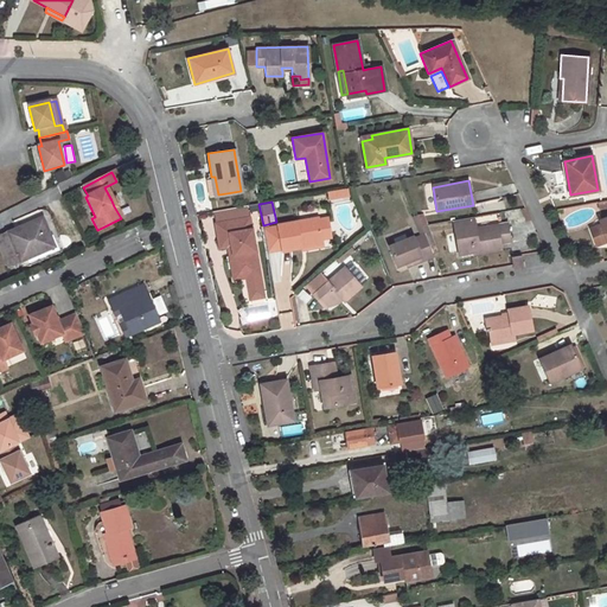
[(248,205),(213,211),(216,225),(250,219),(248,205)]
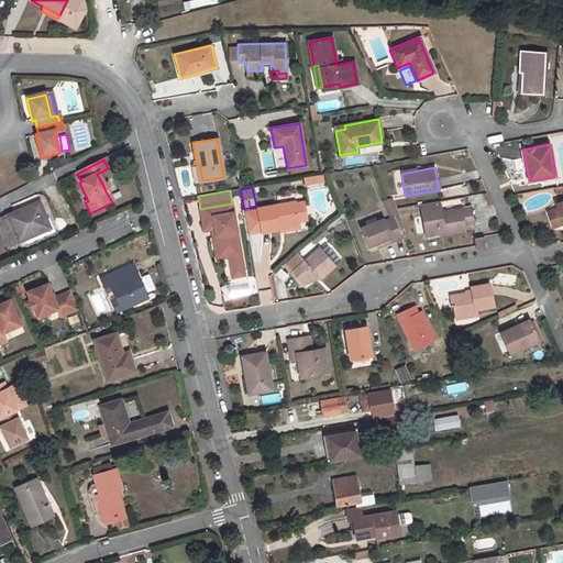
[(403,227),(392,199),(387,200),(386,199),(382,201),(389,219),(394,218),(398,228),(403,227)]
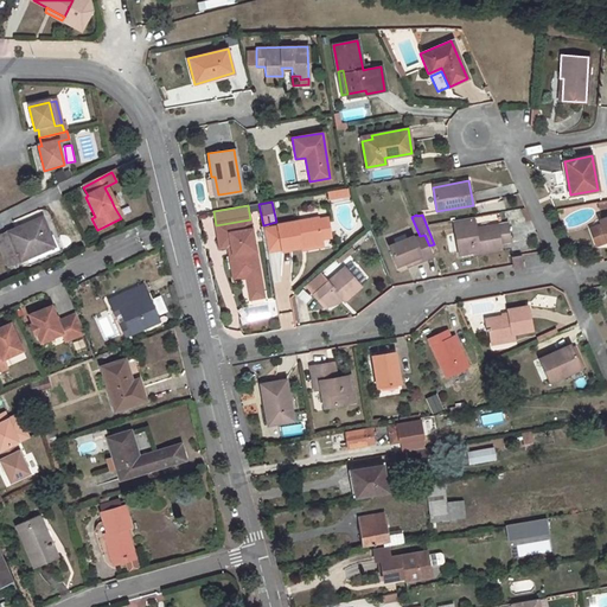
[(283,251),(302,248),(301,244),(324,241),(324,240),(319,217),(278,225),(283,251)]
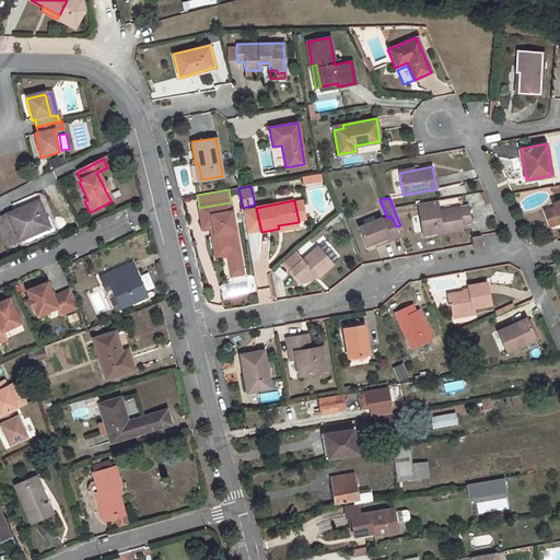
[(435,200),(418,203),(423,234),(441,231),(441,234),(463,230),(462,224),(458,207),(438,210),(435,200)]
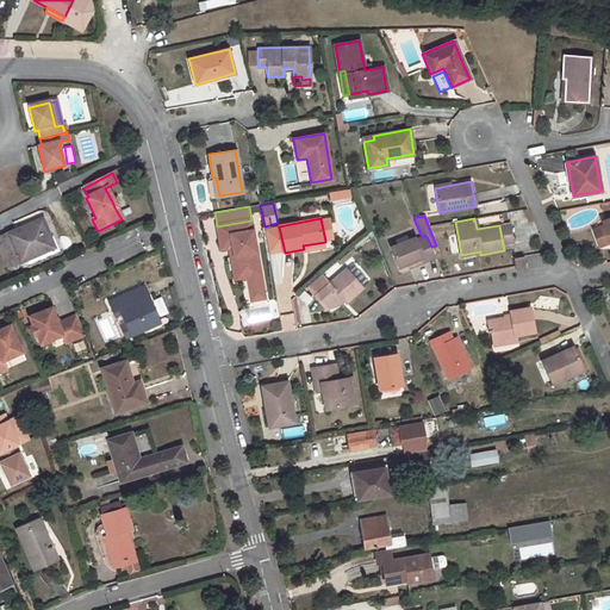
[(43,219),(0,237),(0,247),(10,268),(45,253),(43,247),(53,242),(43,219)]
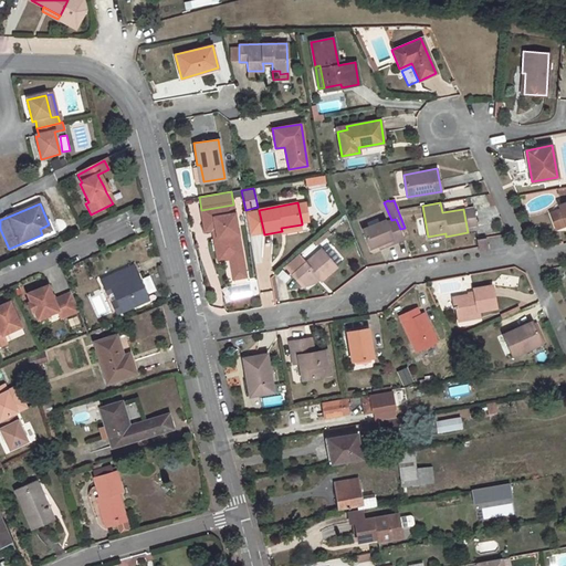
[(233,205),(201,210),(206,232),(212,231),(217,230),(218,238),(220,238),(223,257),(242,254),(233,205)]
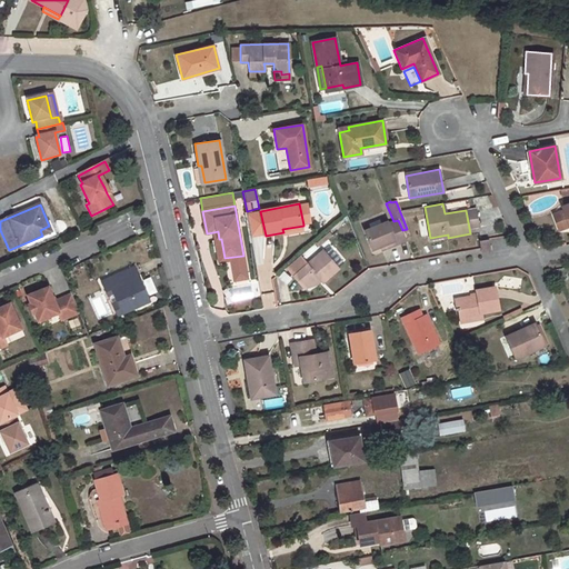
[(475,209),(466,210),(469,228),(478,226),(475,209)]
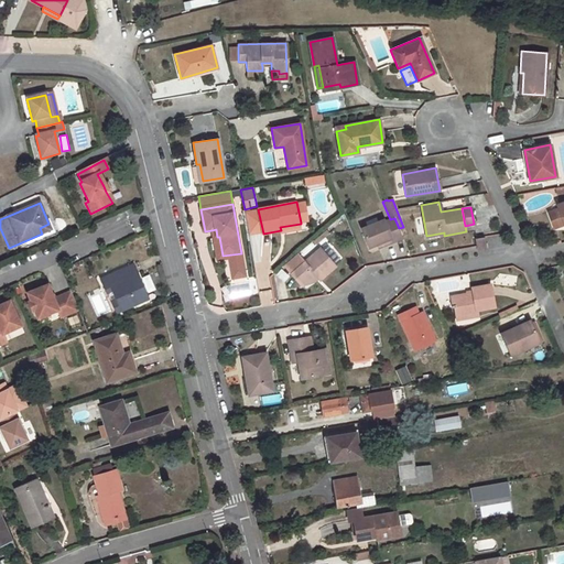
[(559,208),(548,212),(553,227),(563,224),(559,208)]
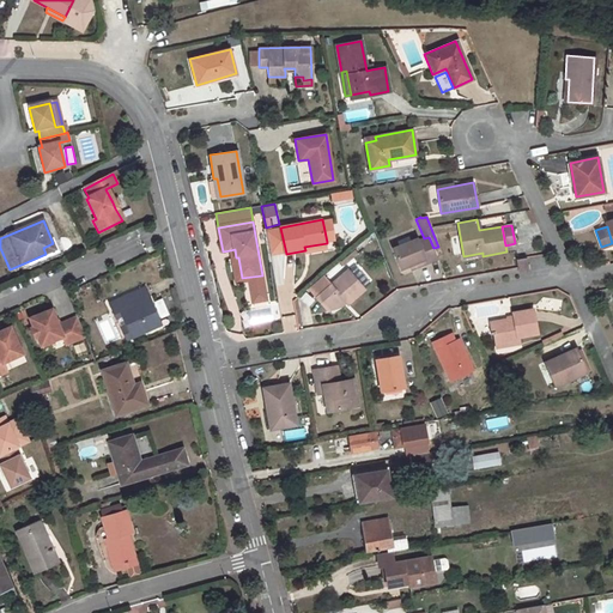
[(416,240),(393,248),(401,268),(410,265),(424,259),(425,262),(437,258),(434,248),(429,237),(424,238),(417,242),(416,240)]
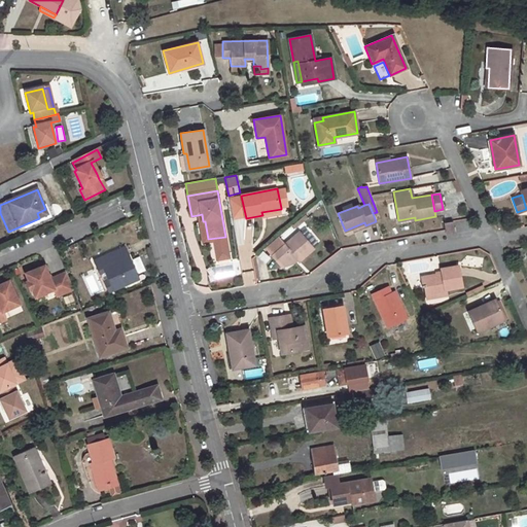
[(45,209),(37,213),(39,218),(47,214),(45,209)]
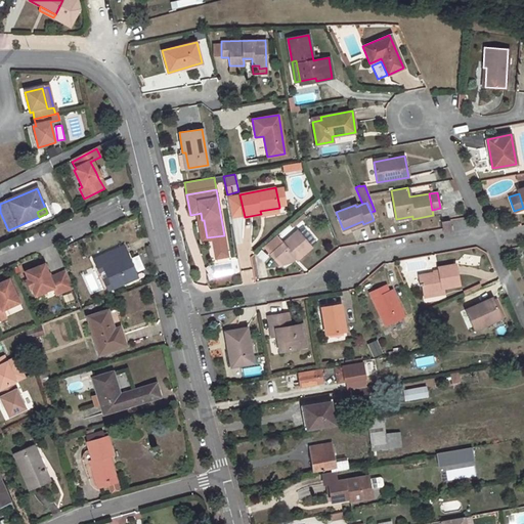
[(201,213),(197,214),(203,243),(213,241),(225,238),(224,235),(207,237),(204,220),(202,220),(201,213)]
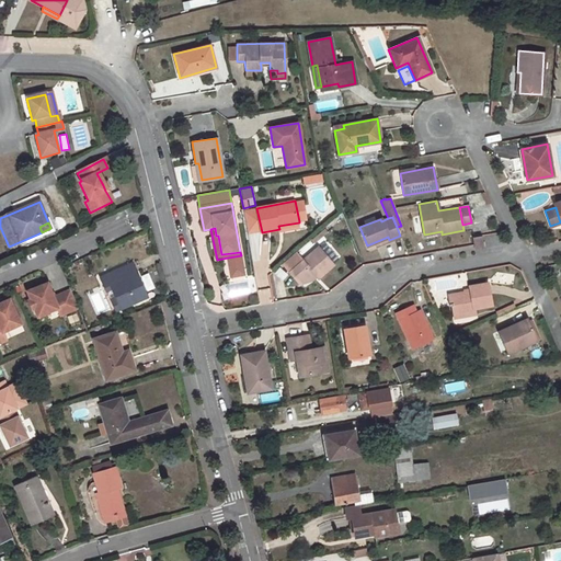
[(324,229),(311,239),(315,242),(327,231),(324,229)]
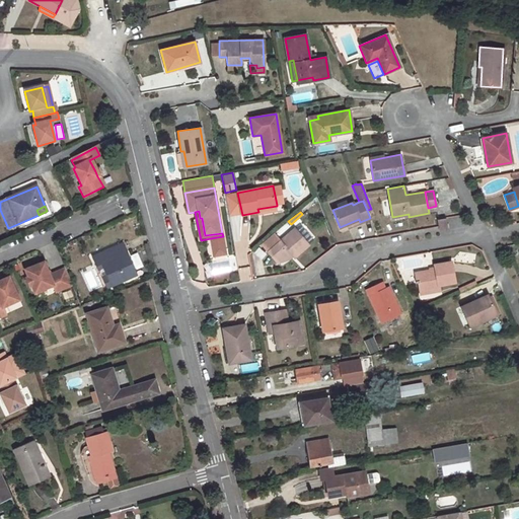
[(242,215),(230,216),(232,241),(248,240),(247,217),(242,218),(242,215)]
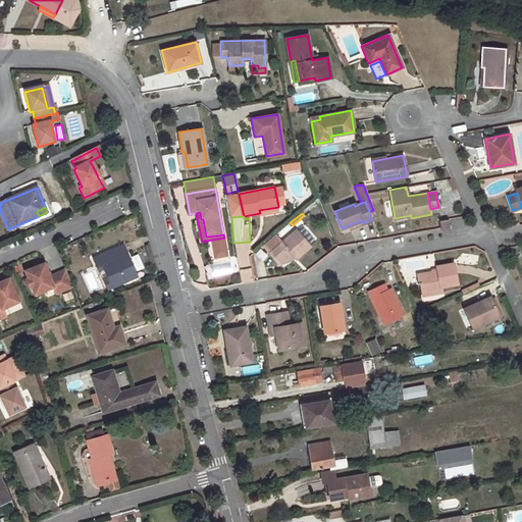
[(449,219),(438,220),(440,232),(451,230),(449,219)]
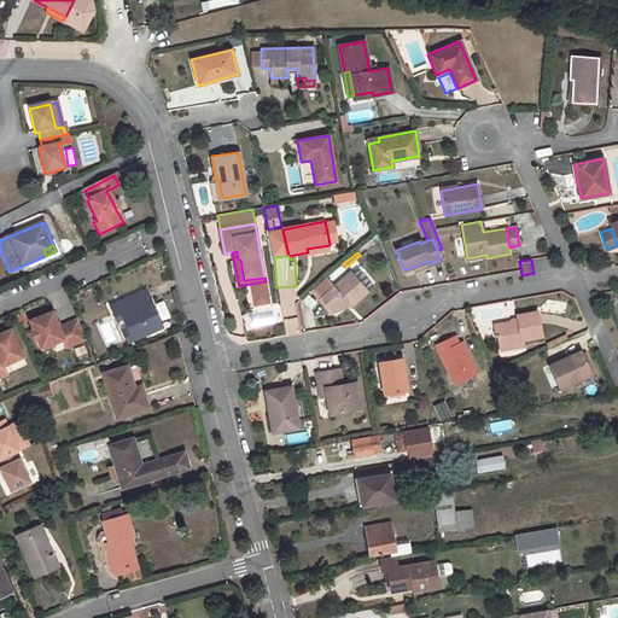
[(427,261),(413,267),(414,270),(429,264),(427,261)]
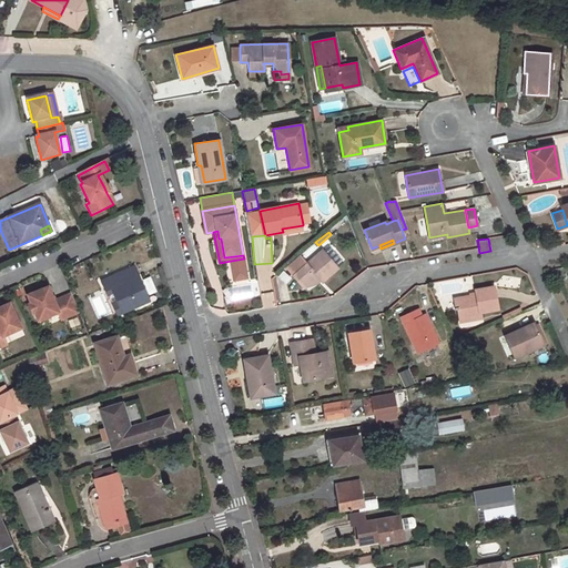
[(336,267),(322,251),(307,263),(300,254),(286,266),(303,286),(304,285),(314,277),(315,279),(317,276),(320,279),(321,281),(336,267)]
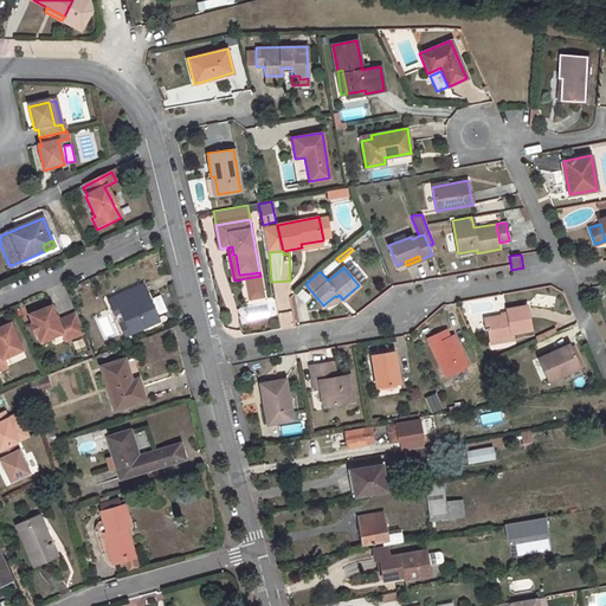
[(264,298),(260,276),(246,278),(251,301),(264,298)]
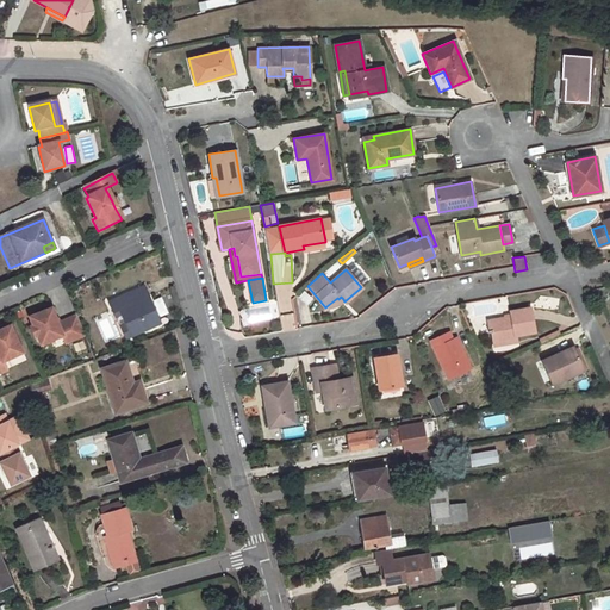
[(143,287),(110,302),(126,338),(160,323),(143,287)]
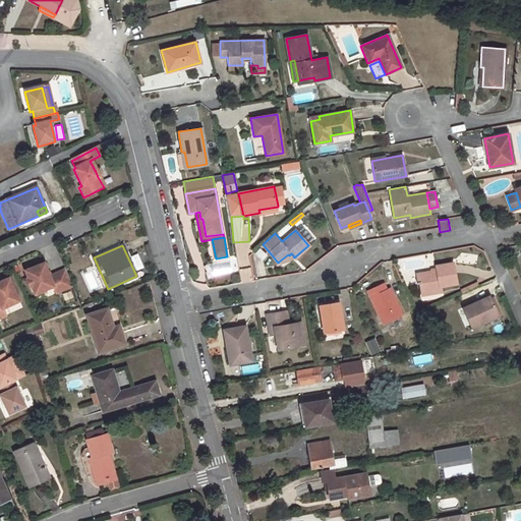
[(65,289),(58,273),(50,276),(45,263),(25,271),(29,278),(27,279),(31,287),(33,287),(36,294),(54,286),(57,292),(65,289)]
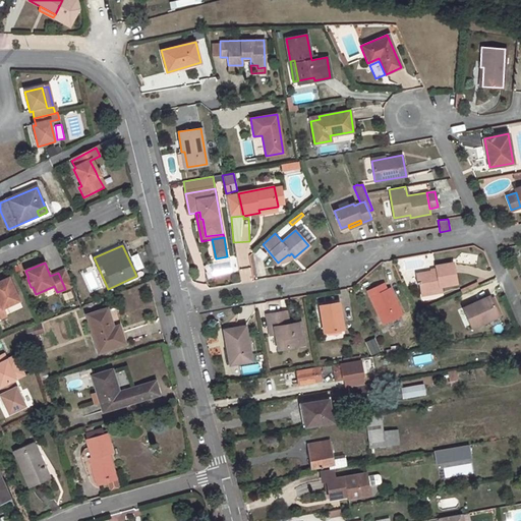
[(437,271),(416,274),(417,282),(419,281),(421,292),(440,288),(440,286),(455,283),(453,264),(436,267),(437,271)]
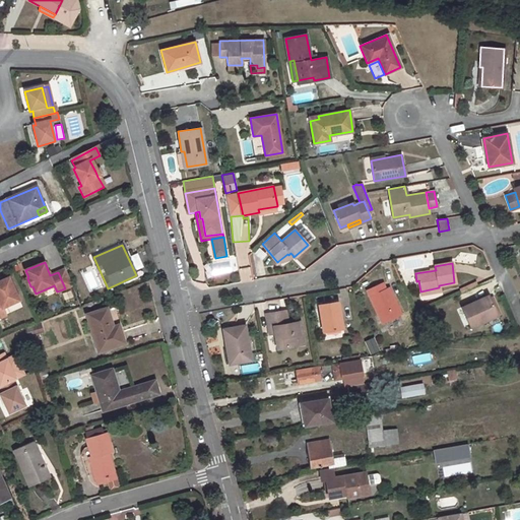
[(58,272),(65,288),(72,285),(65,269),(58,272)]
